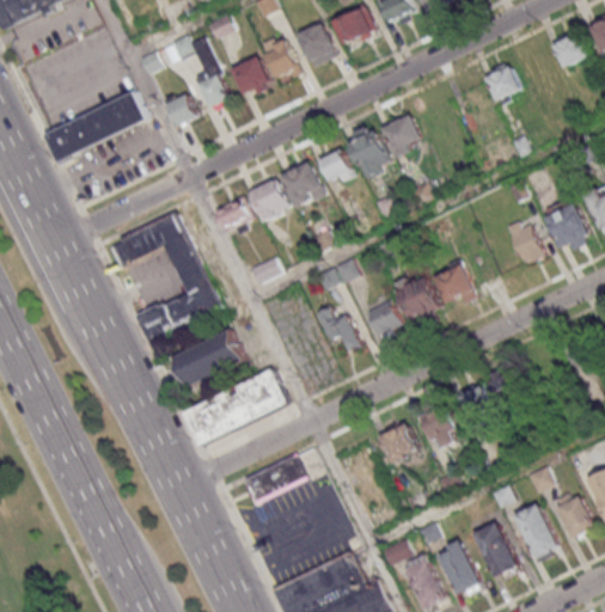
[(273,0),(255,0),(256,12),(273,12),(273,0)]
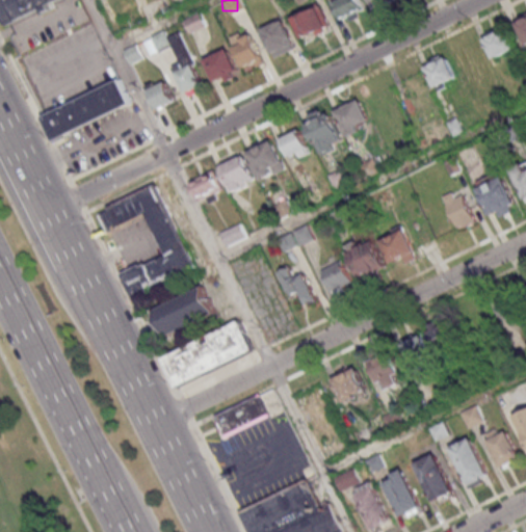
[(330,0),(336,19),(359,10),(354,0),(330,0)]
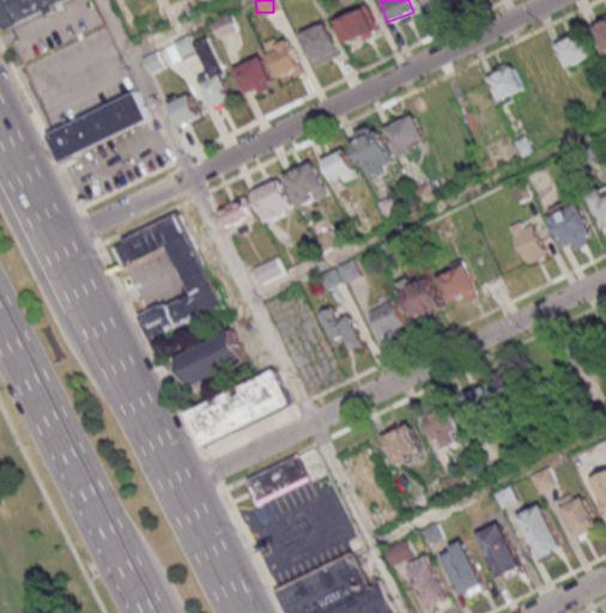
[(375,31),(364,6),(331,20),(343,47),(375,31)]
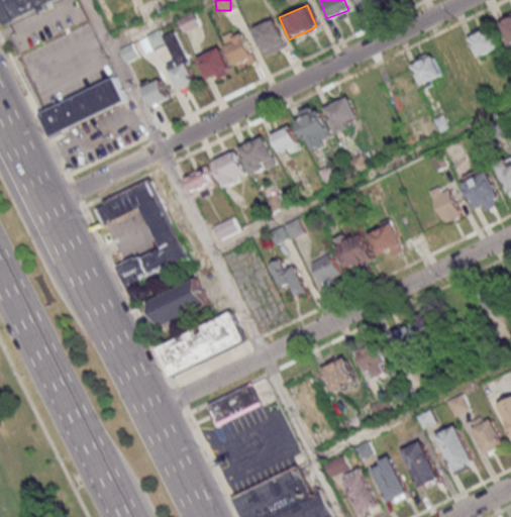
[(197,24),(190,10),(174,19),(180,32),(197,24)]
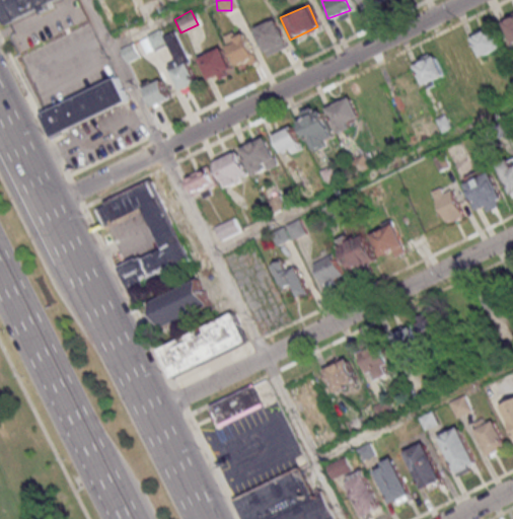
[(512,10),(497,21),(512,44),(512,42),(512,10)]
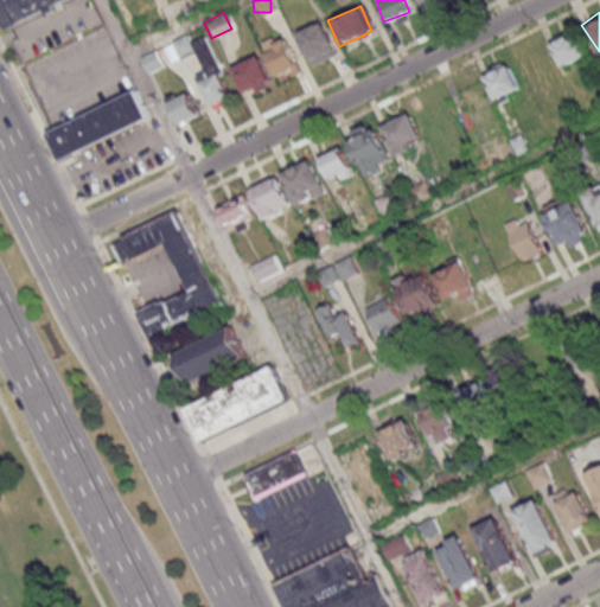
[(333,55),(318,23),(293,33),(308,66),(333,55)]
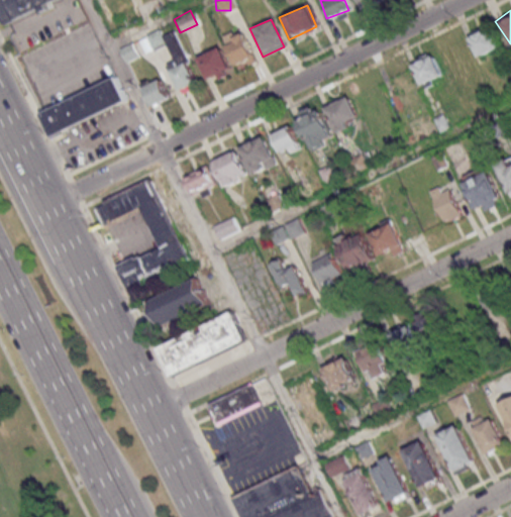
[(496,46),(485,24),(465,34),(476,57),(496,46)]
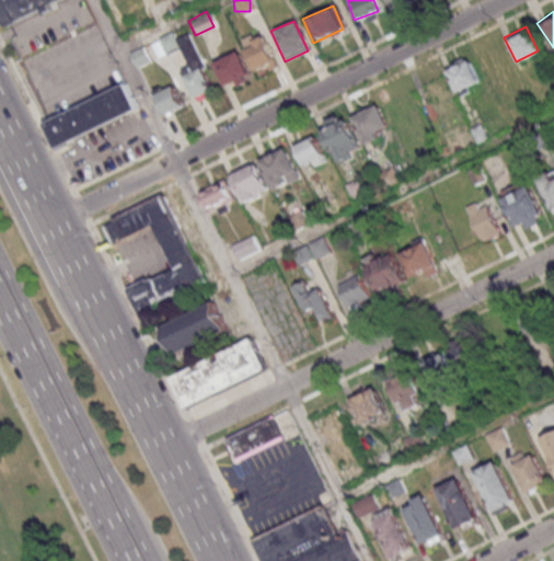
[(187,33),(172,39),(169,32),(156,37),(162,55),(177,48),(186,70),(181,72),(191,98),(211,89),(187,33)]
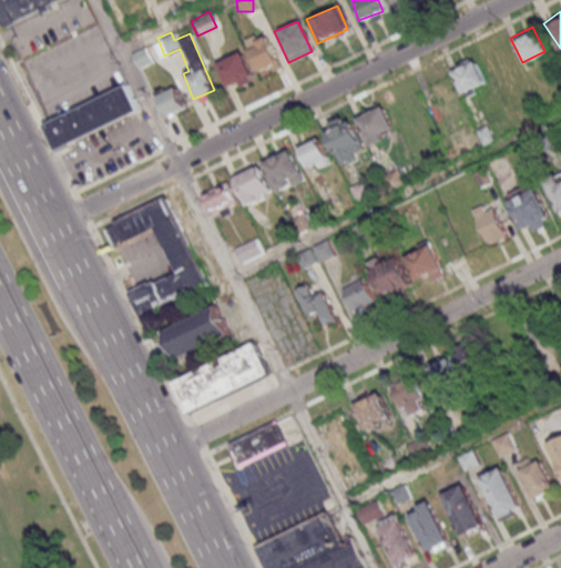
[(244,42),(257,74),(277,66),(263,33),(244,42)]
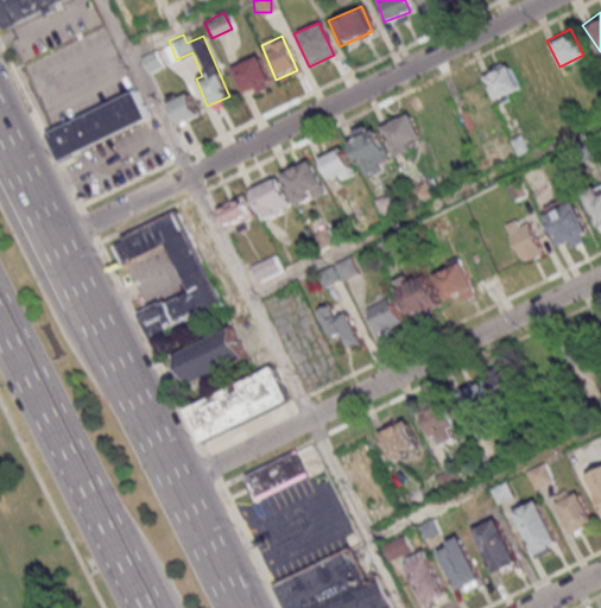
[(137,58),(145,74),(159,65),(151,51),(137,58)]
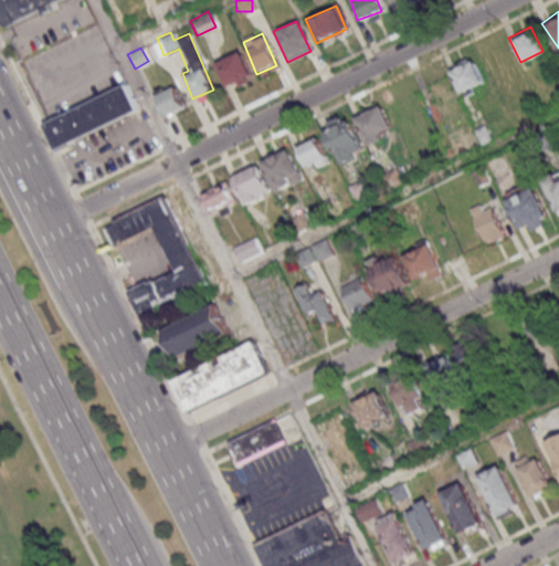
[(212,62),(225,87),(249,75),(236,50),(212,62)]
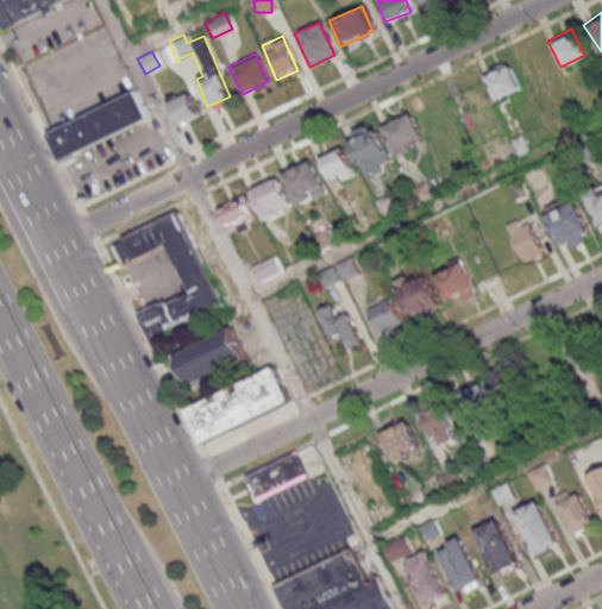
[(85,83),(76,63),(55,70),(50,58),(16,71),(27,105),(85,83)]
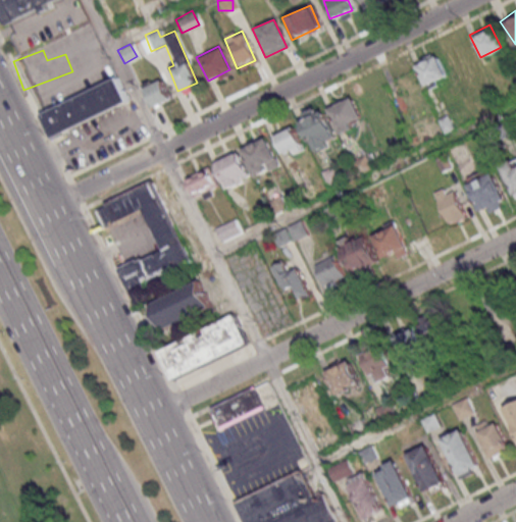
[(414,62),(420,84),(443,79),(436,56),(414,62)]
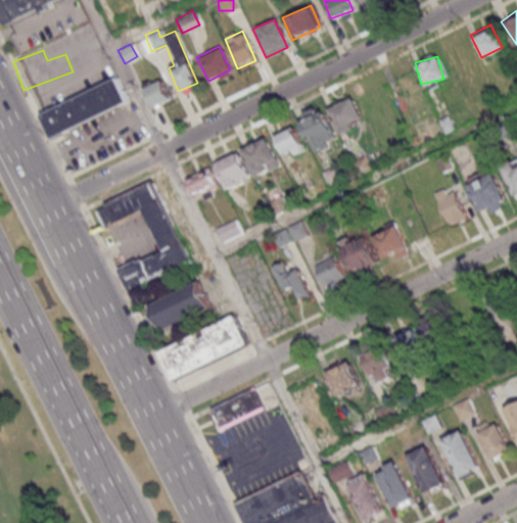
[(152,108),(171,98),(159,78),(141,88),(152,108)]
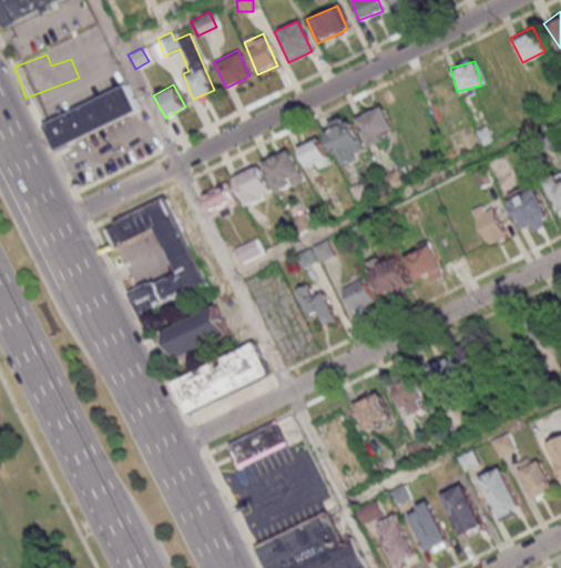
[(38,125),(121,85),(133,112),(51,152),(38,125)]
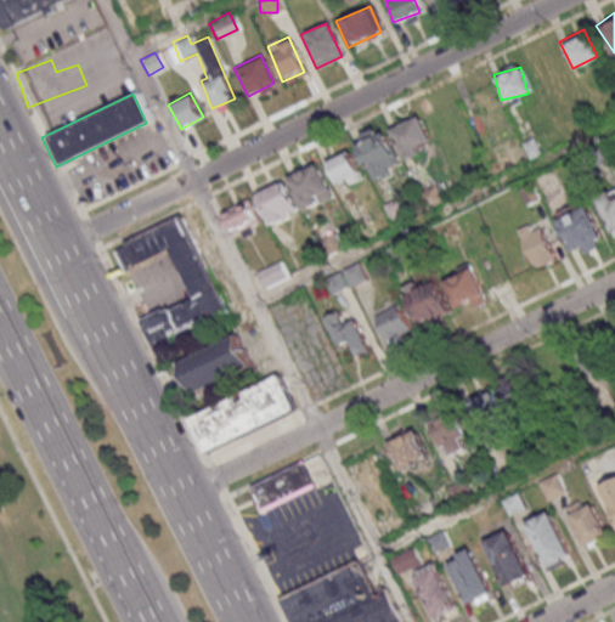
[(430,142),(415,114),(387,130),(404,158),(430,142)]
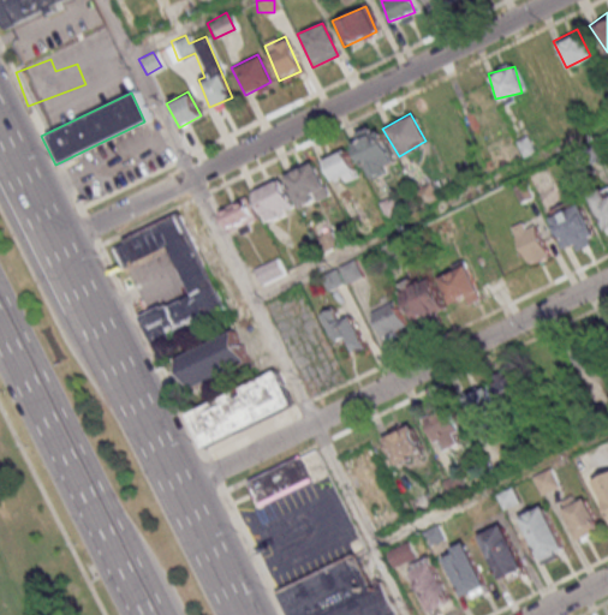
[(349,137),(368,179),(394,166),(375,124),(349,137)]
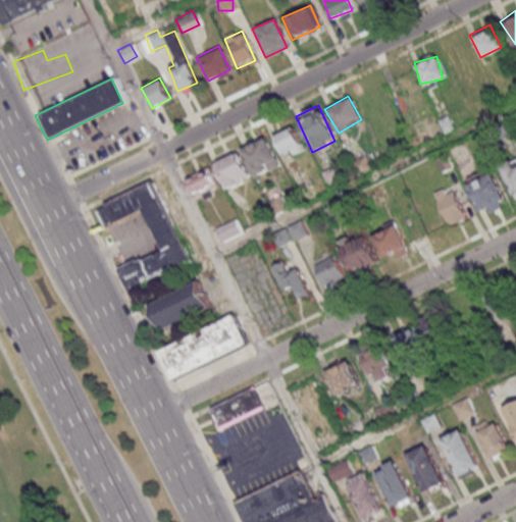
[(280,154),(300,144),(291,125),(271,135),(280,154)]
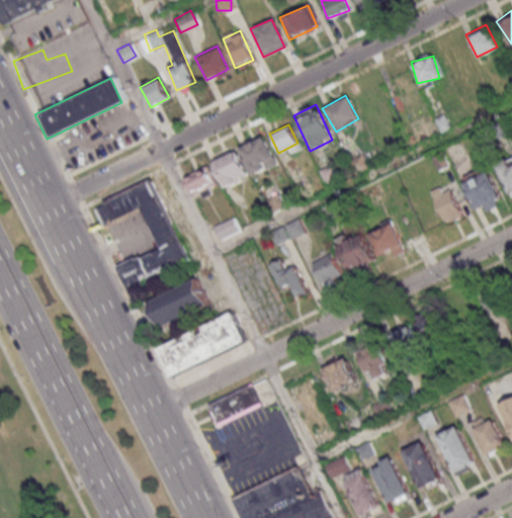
[(250,176),(275,163),(261,136),(236,149),(250,176)]
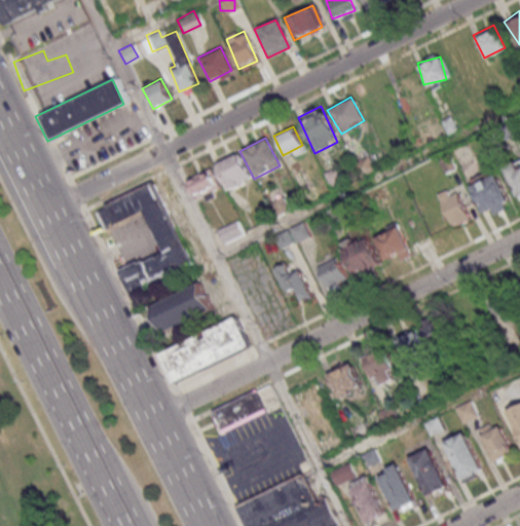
[(221,192),(249,179),(237,153),(209,166),(210,168),(181,181),(190,201),(219,188),(221,192)]
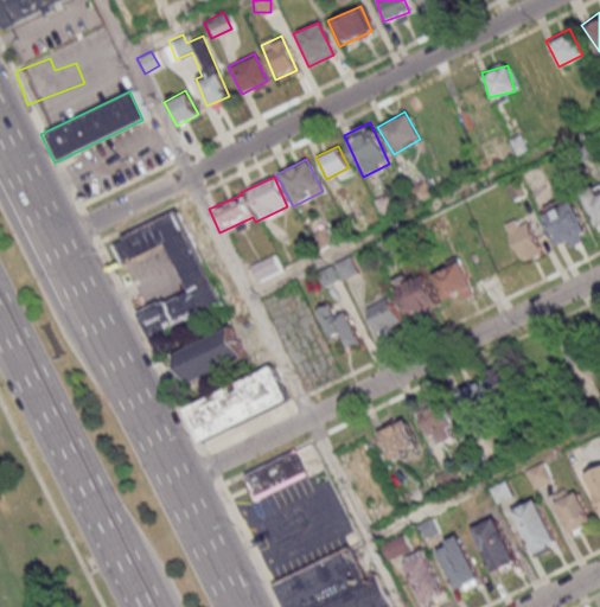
[(599,229),(599,184),(580,193),(597,231),(599,229)]
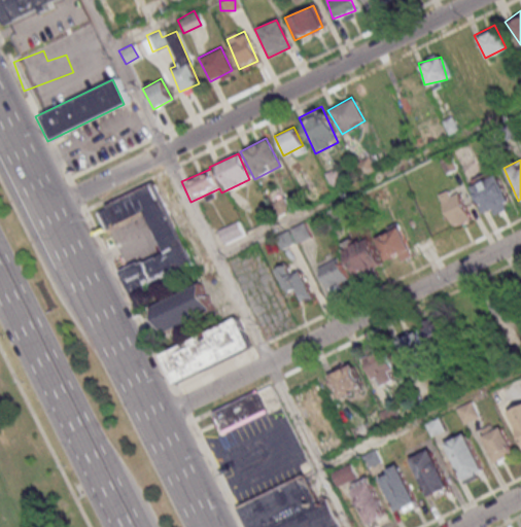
[(469,186),(484,217),(510,205),(494,173),(469,186)]
